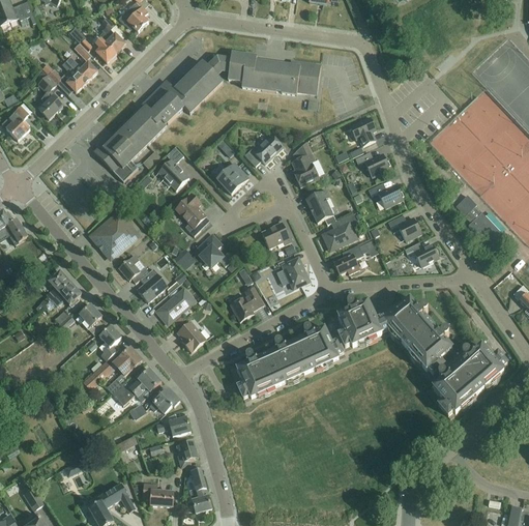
[(0,0),(0,25),(19,17),(20,20),(21,24),(28,21),(26,17),(21,2),(13,5),(10,5),(8,0),(0,0)]
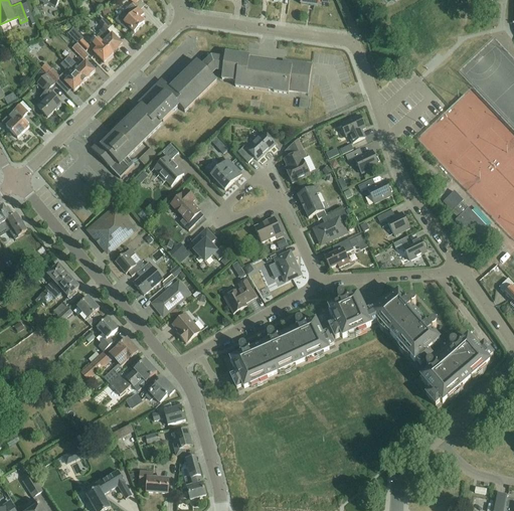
[(138,6),(137,7),(131,1),(115,16),(126,27),(129,25),(134,30),(144,21),(140,17),(144,13),(138,6)]
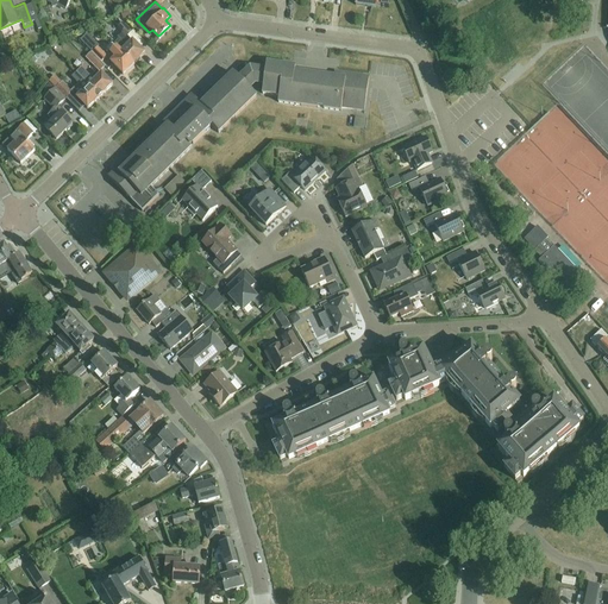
[(121,19),(117,24),(123,30),(118,35),(124,39),(118,45),(133,61),(144,50),(138,44),(127,32),(131,29),(121,19)]
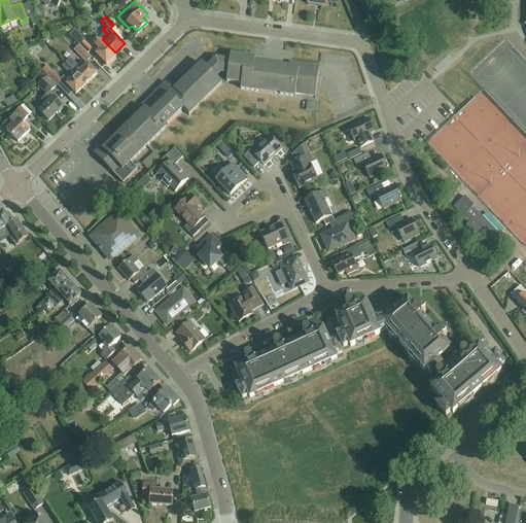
[(88,49),(92,45),(84,37),(79,42),(88,49)]
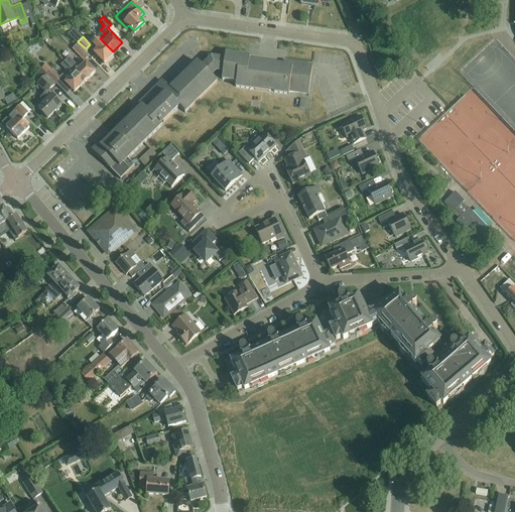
[(113,51),(100,38),(99,37),(94,42),(97,46),(94,49),(104,60),(113,51)]
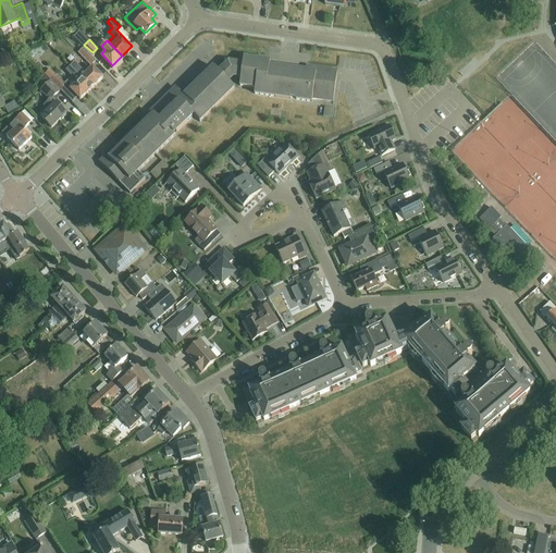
[(83,45),(77,49),(87,59),(90,62),(95,58),(91,53),(83,45)]
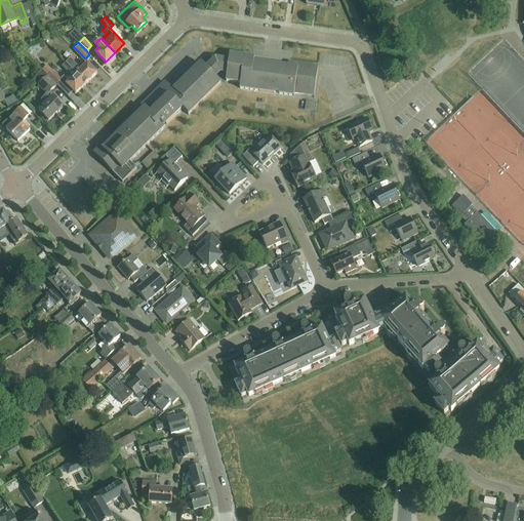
[(226,70),(225,77),(240,79),(239,85),(293,92),(293,89),(307,91),(313,92),(317,64),(290,59),(287,59),(286,64),(253,58),(253,54),(251,54),(229,51),(228,55),(226,70)]
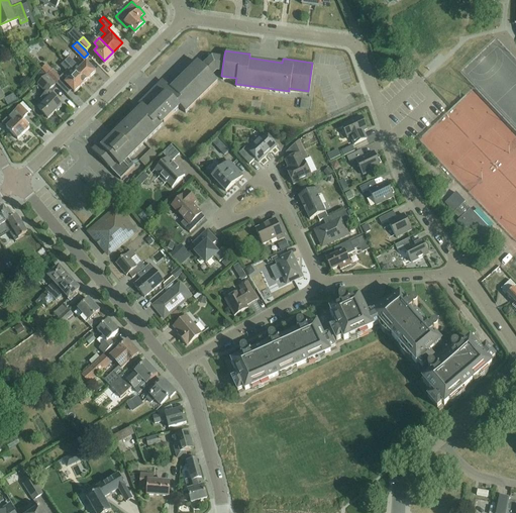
[(222,69),(224,55),(210,53),(201,63),(211,73),(216,69),(222,69)]
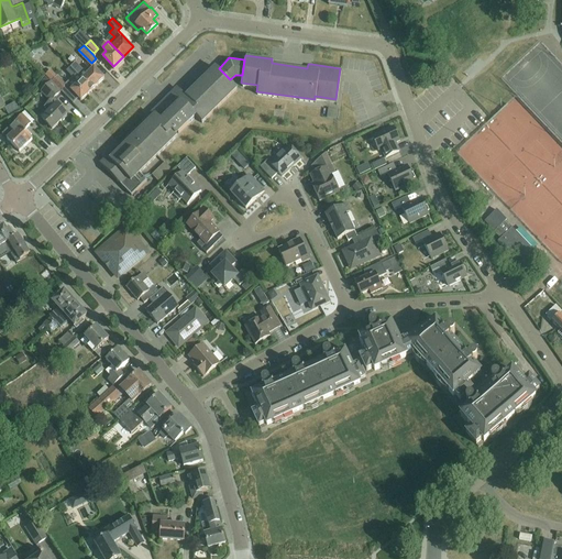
[(75,59),(70,64),(73,66),(77,70),(81,76),(92,86),(103,75),(94,65),(88,69),(84,65),(83,67),(75,59)]
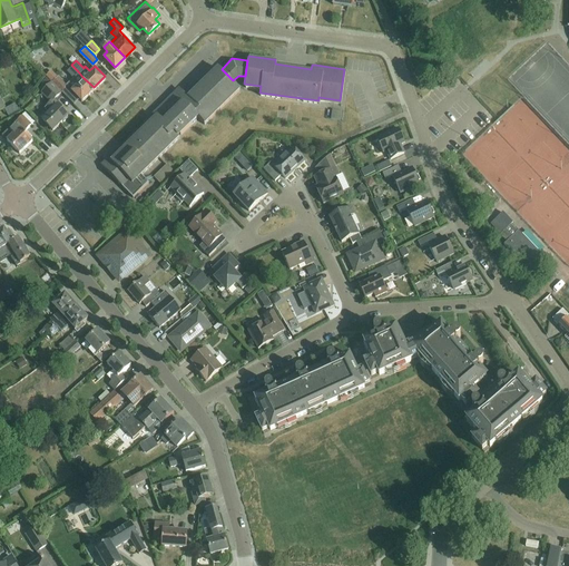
[(71,65),(66,70),(74,77),(67,84),(81,99),(94,87),(82,77),(78,71),(74,67),(71,65)]
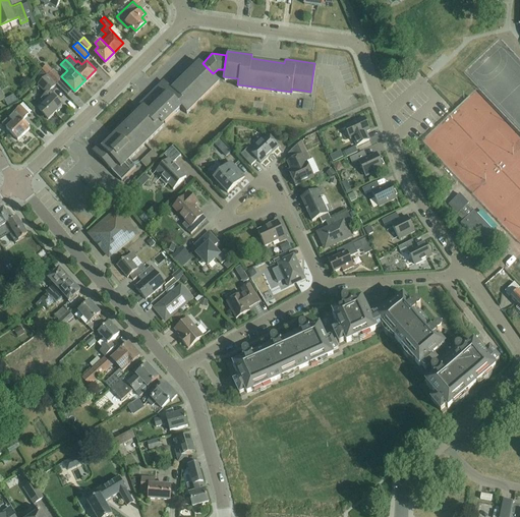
[(93,149),(92,149),(107,163),(112,169),(121,178),(135,164),(128,157),(145,140),(163,123),(161,121),(163,119),(164,120),(180,105),(186,111),(218,79),(213,73),(203,63),(199,60),(172,87),(167,81),(143,104),(140,101),(131,110),(134,113),(111,135),(109,132),(106,135),(93,149)]
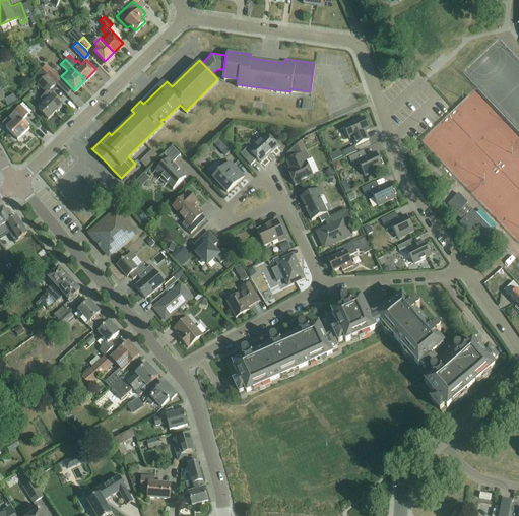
[(48,72),(52,68),(47,62),(42,66),(48,72)]
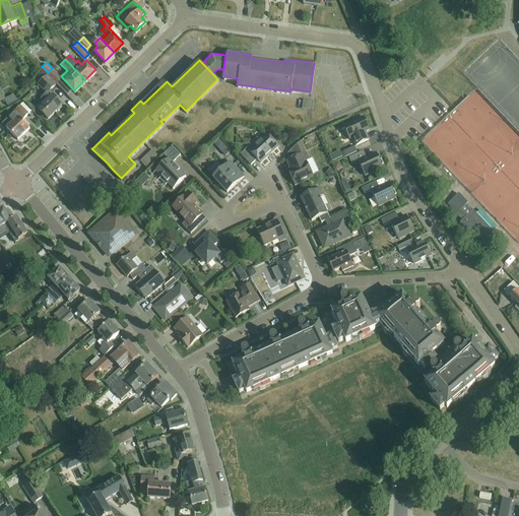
[(56,80),(60,76),(52,68),(48,72),(56,80)]
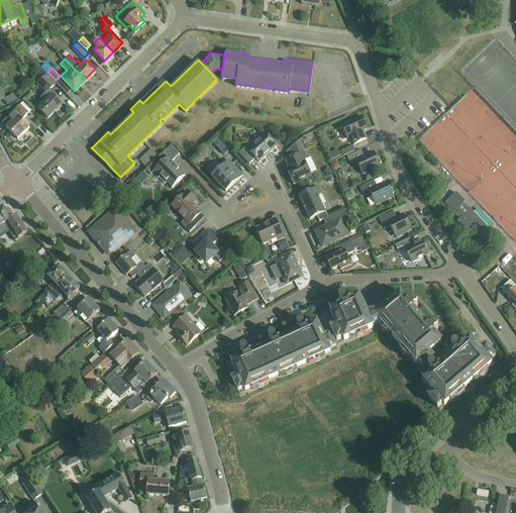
[(46,73),(41,77),(36,82),(43,89),(39,93),(44,98),(43,98),(36,105),(47,115),(61,102),(53,93),(54,93),(48,87),(55,81),(46,73)]
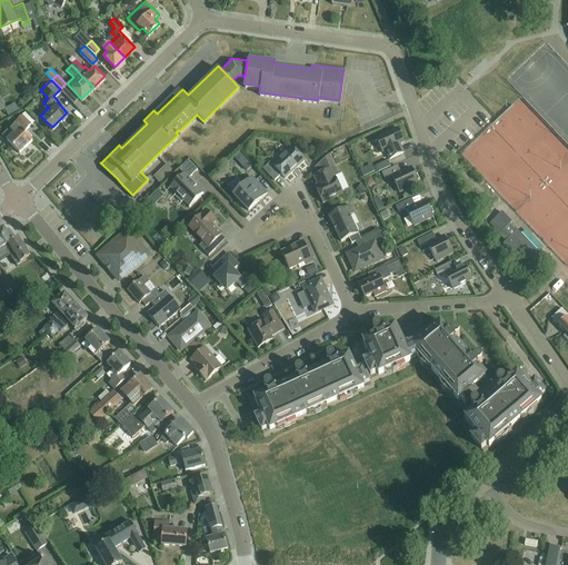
[(15,100),(5,107),(8,112),(18,107),(15,100)]
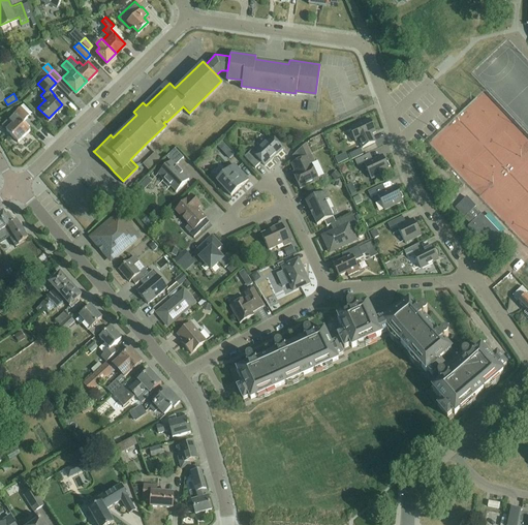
[(307,102),(306,106),(309,107),(316,109),(317,104),(318,100),(312,99),(308,98),(307,102)]
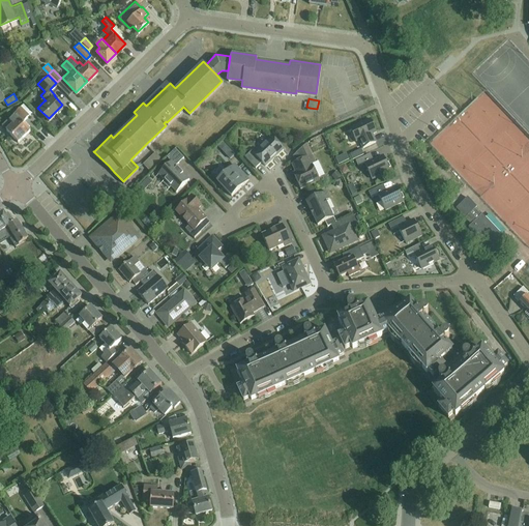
[(7,117),(11,121),(5,127),(18,140),(29,127),(21,119),(31,110),(23,101),(15,109),(15,110),(7,117)]
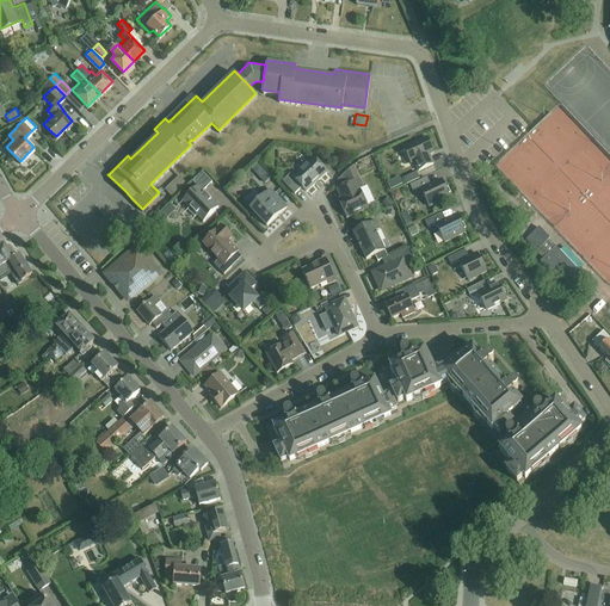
[(426,134),(402,144),(410,159),(413,158),(418,167),(432,161),(427,150),(432,148),(426,134)]
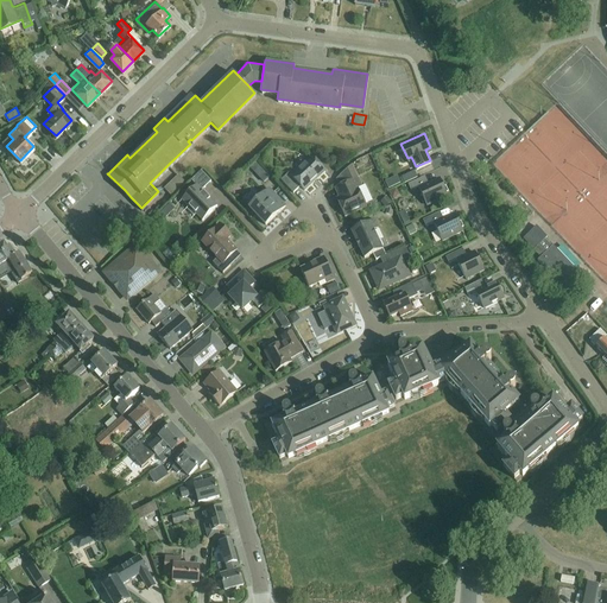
[(299,183),(303,186),(324,167),(311,153),(303,160),(302,159),(299,158),(296,162),(296,165),(297,166),(291,172),(288,170),(280,177),(292,190),(299,183)]
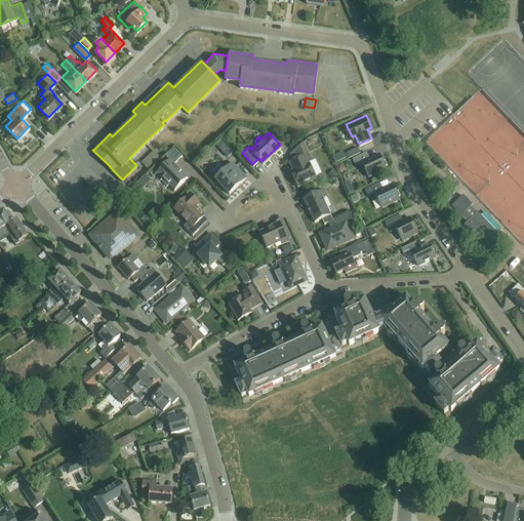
[(303,139),(288,153),(290,159),(288,160),(293,171),(291,172),(296,185),(316,175),(308,159),(312,157),(303,139)]
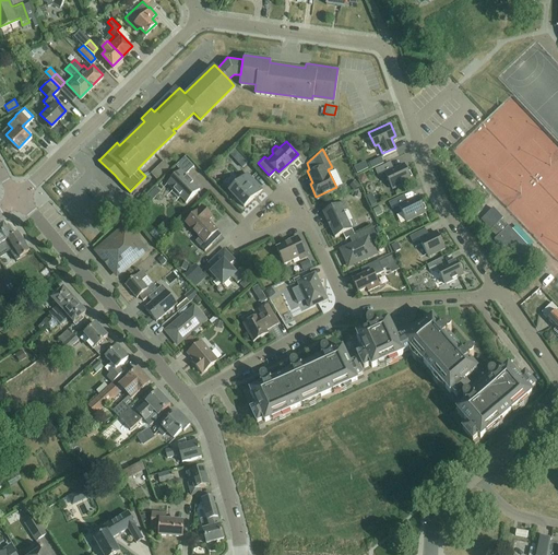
[(179,193),(185,200),(199,187),(185,172),(193,164),(183,154),(175,163),(179,167),(166,180),(173,187),(170,189),(177,196),(179,193)]
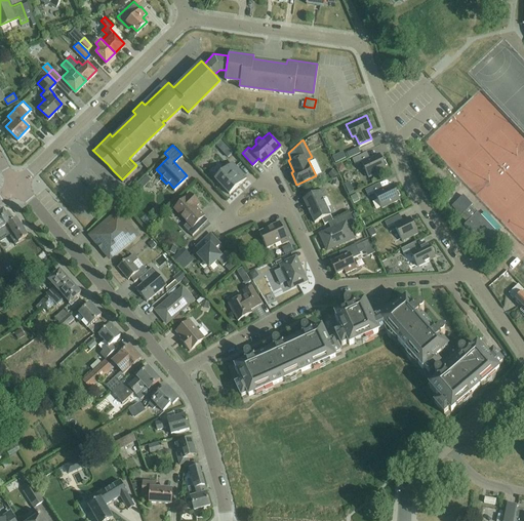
[(357,145),(346,150),(349,156),(359,150),(357,145)]
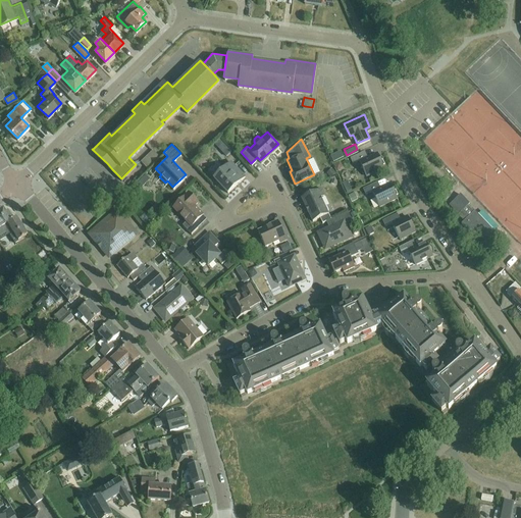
[(225,145),(221,150),(226,156),(231,151),(225,145)]
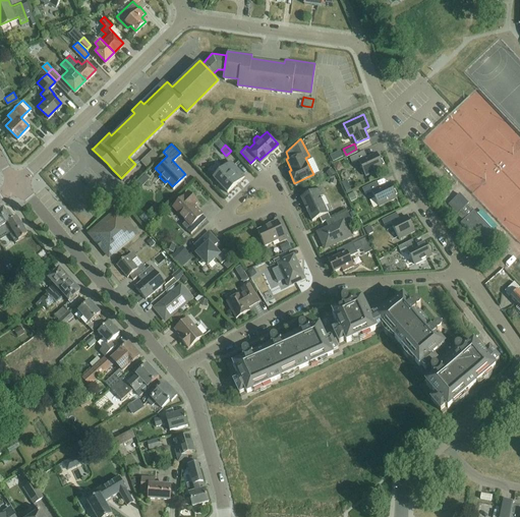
[(151,148),(139,159),(143,163),(147,166),(148,166),(159,155),(155,151),(152,148),(151,148)]
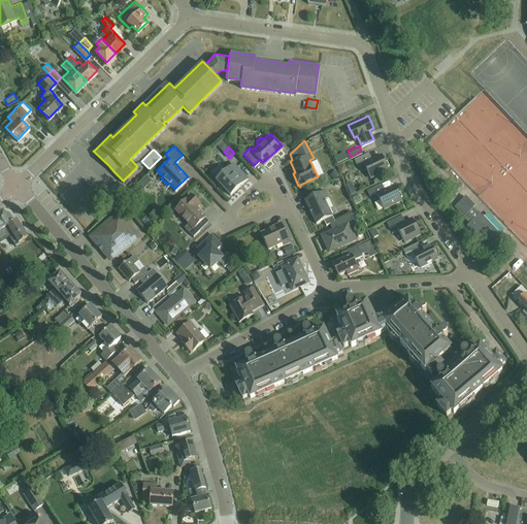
[(364,152),(353,157),(356,163),(362,160),(369,175),(388,167),(381,153),(371,157),(367,159),(364,152)]
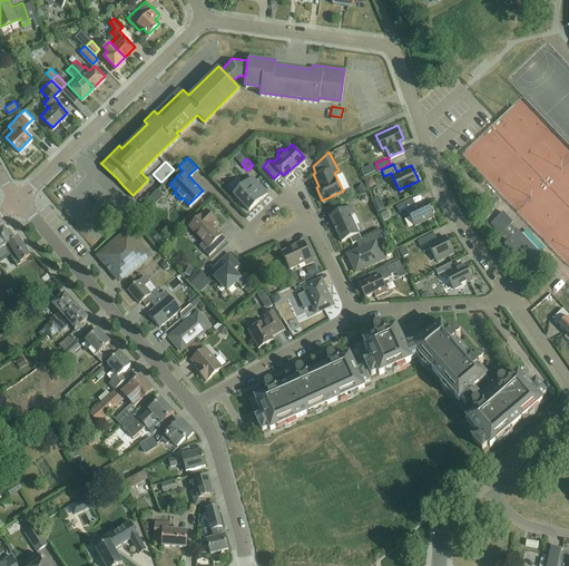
[(365,165),(360,167),(363,174),(369,172),(365,165)]
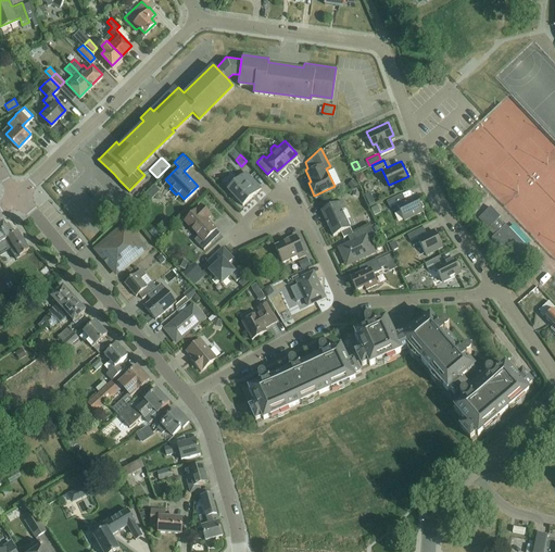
[(246,170),(227,187),(242,203),(260,186),(246,170)]
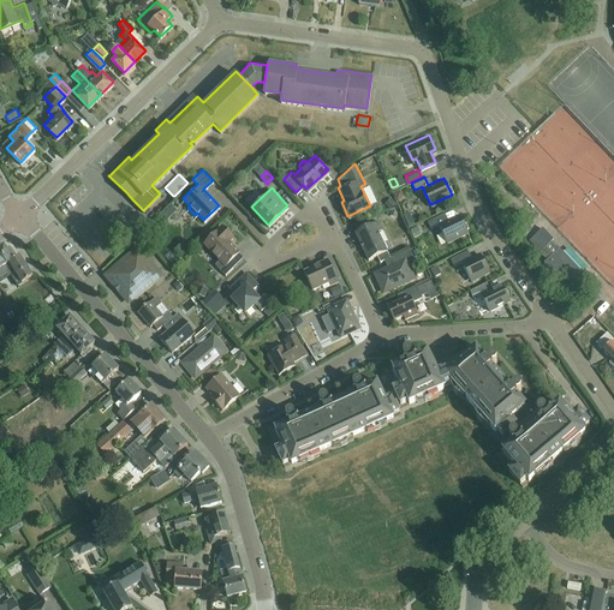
[(389,195),(383,201),(387,205),(397,201),(389,195)]
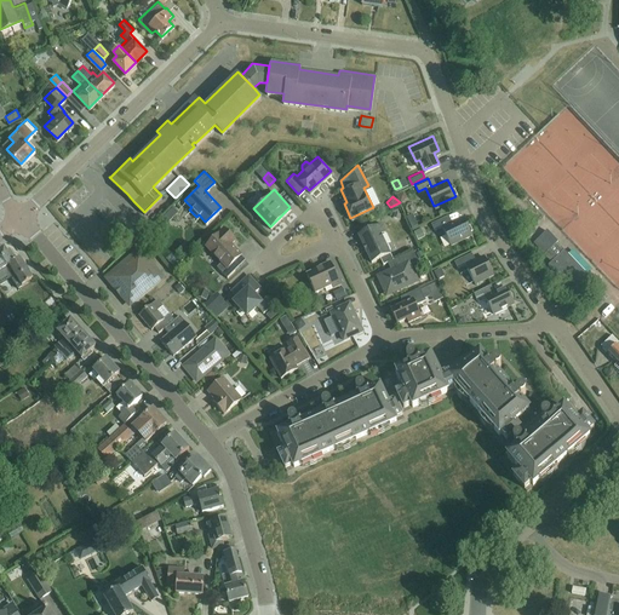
[(166,210),(160,216),(166,220),(172,214),(166,210)]
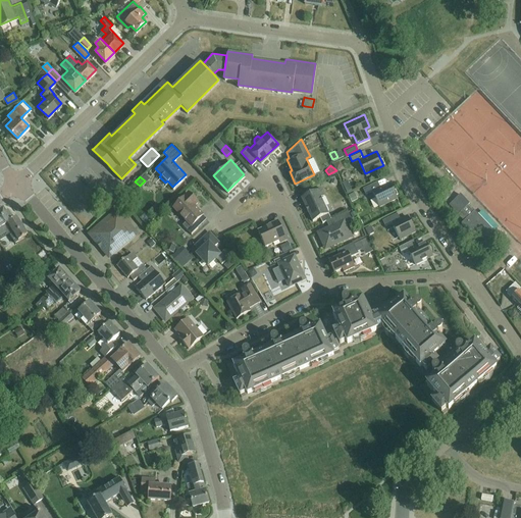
[(346,177),(341,179),(346,190),(350,187),(346,177)]
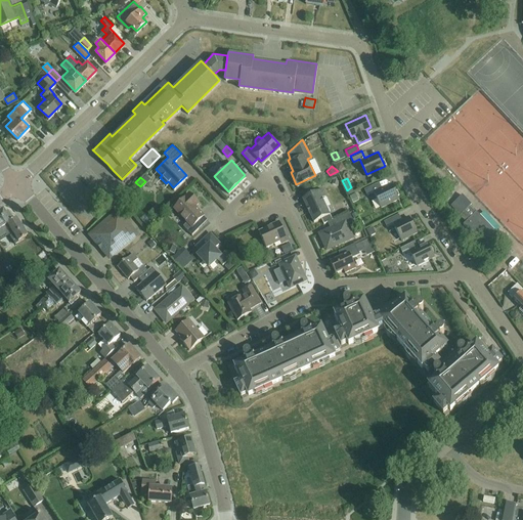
[(373,189),(380,205),(398,197),(391,181),(378,188),(375,181),(363,186),(366,192),(373,189)]
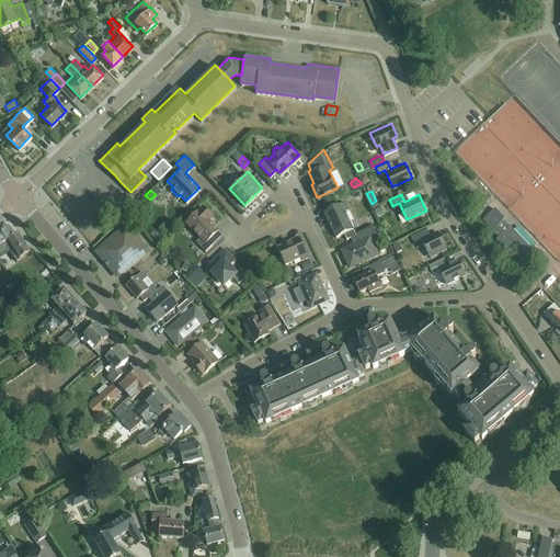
[(350,236),(355,232),(351,225),(353,224),(351,218),(349,219),(344,209),(347,207),(344,200),(323,209),(328,219),(327,220),(330,225),(335,235),(343,231),(346,237),(350,236)]
